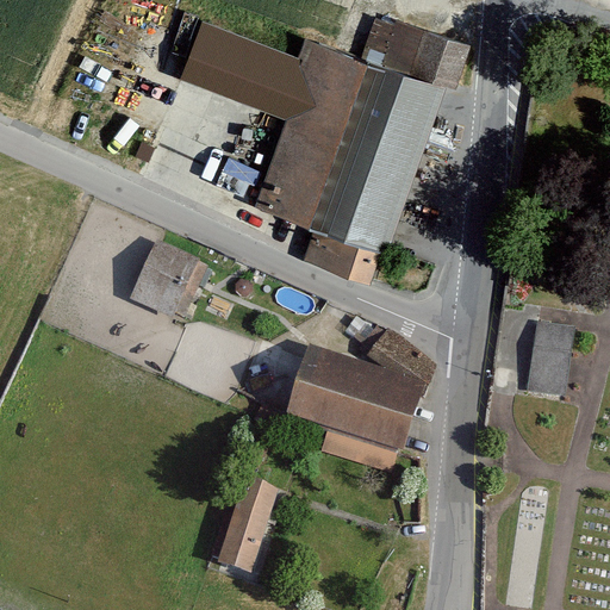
[(470,44),(398,19),(383,61),(454,86),(470,44)]
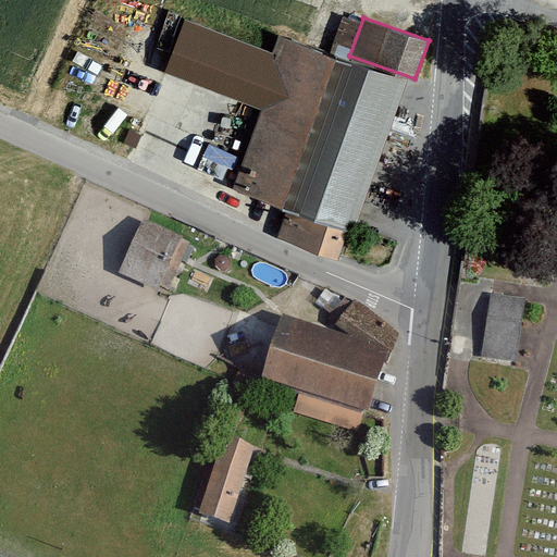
[(259,93),(273,52),(185,21),(171,61),(259,93)]
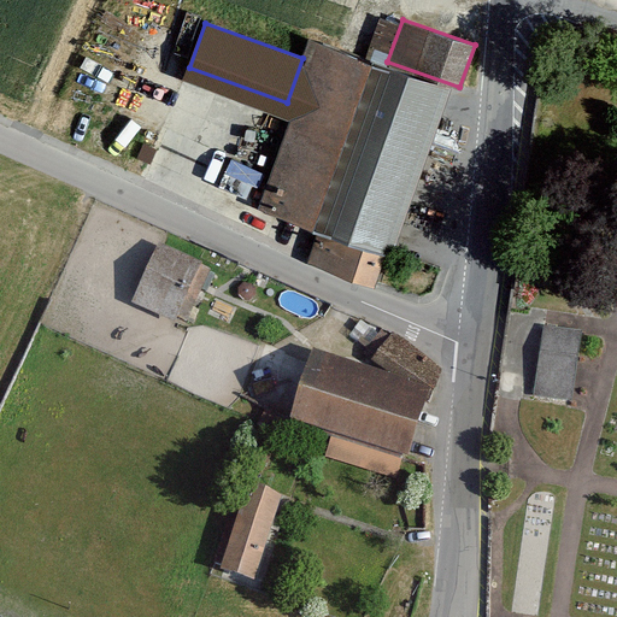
[(447,90),(309,41),(303,58),(287,103),(297,106),(260,206),(322,229),(385,252),(388,252),(447,90)]
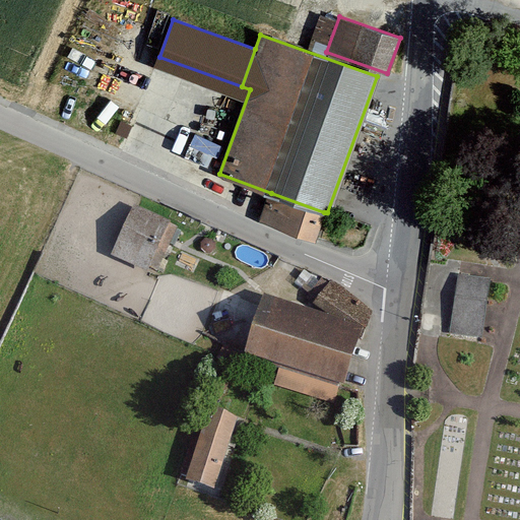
[(324,212),(271,193),(262,218),(315,238),(324,212)]
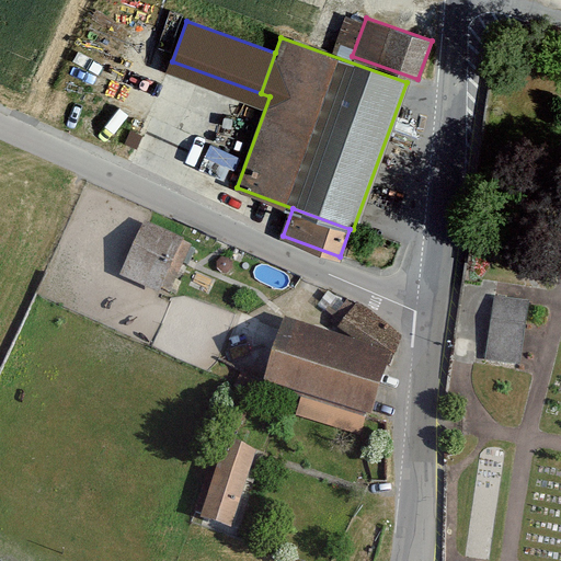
[(158,294),(183,242),(146,224),(121,276),(158,294)]
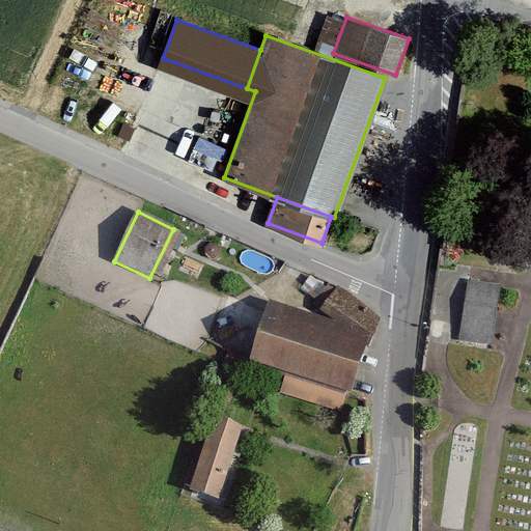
[(499,292),(468,288),(459,341),(492,345),(499,292)]
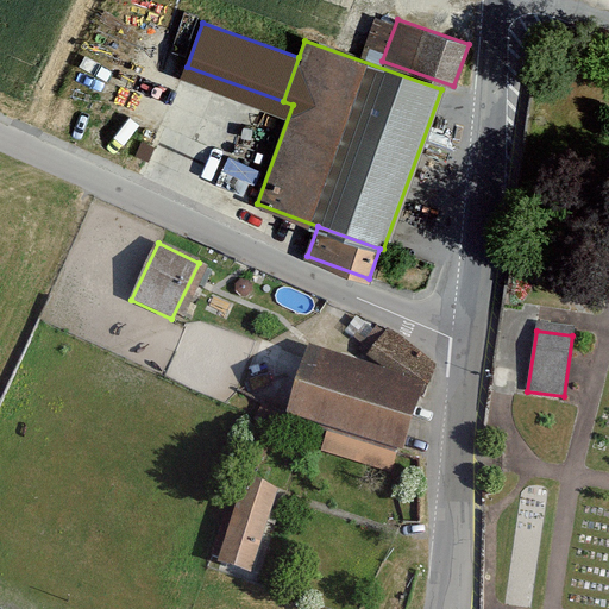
[(433,365),(387,332),(369,356),(422,395),(433,365)]
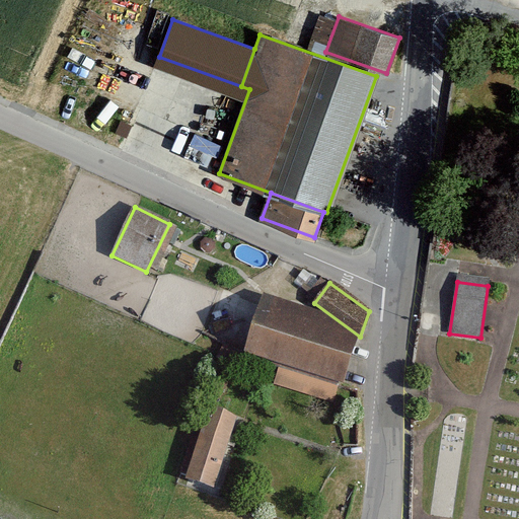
[(342,383),(356,336),(258,307),(244,355),(281,366),(339,382),(342,383)]
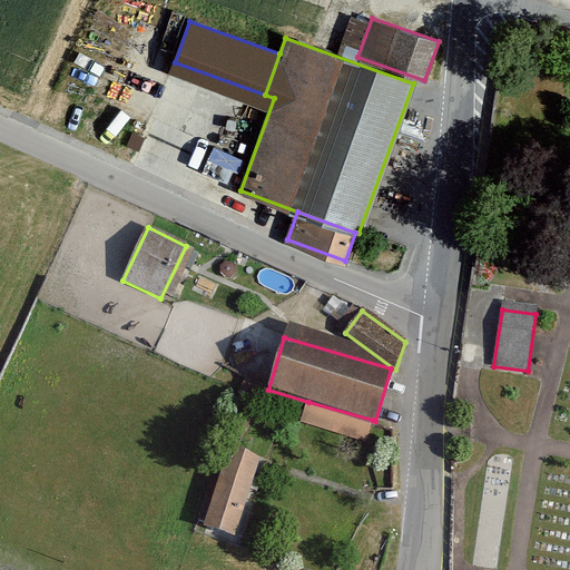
[(372,420),(308,402),(302,422),(366,441),(372,420)]
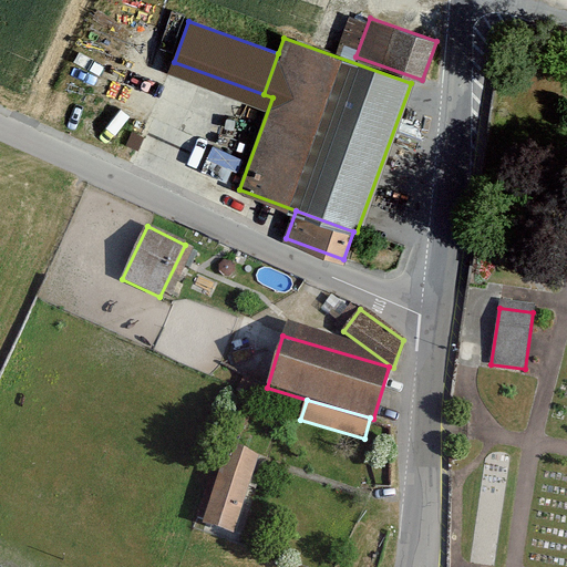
[(204,525),(233,534),(257,460),(228,451),(204,525)]
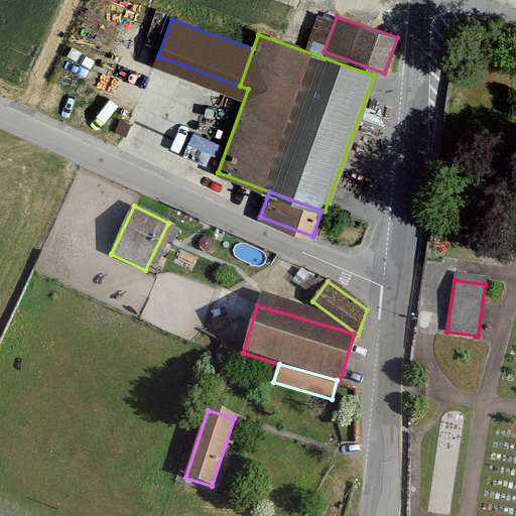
All buildings are outlined.
